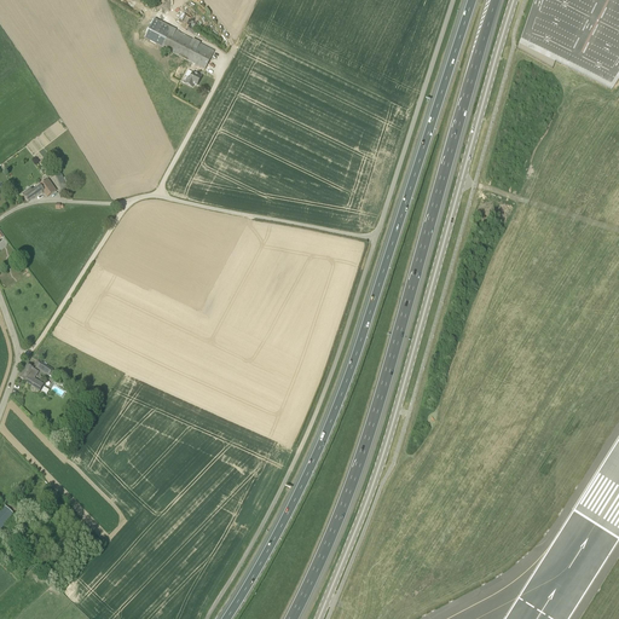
[(204,70),(215,51),(172,29),(172,28),(155,19),(144,39),(204,70)]
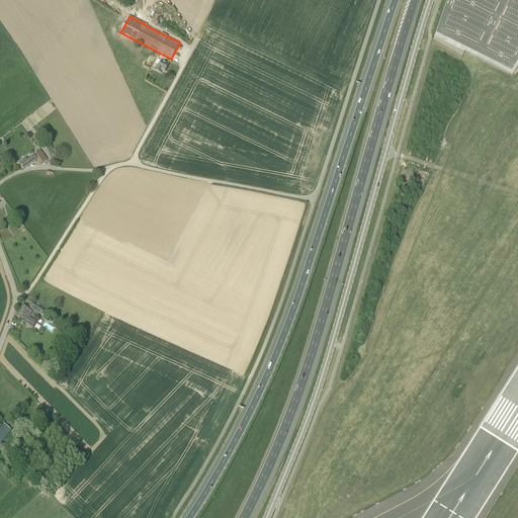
[(169,65),(162,61),(161,61),(159,66),(157,65),(154,70),(161,74),(162,71),(164,72),(168,65),(169,65)]
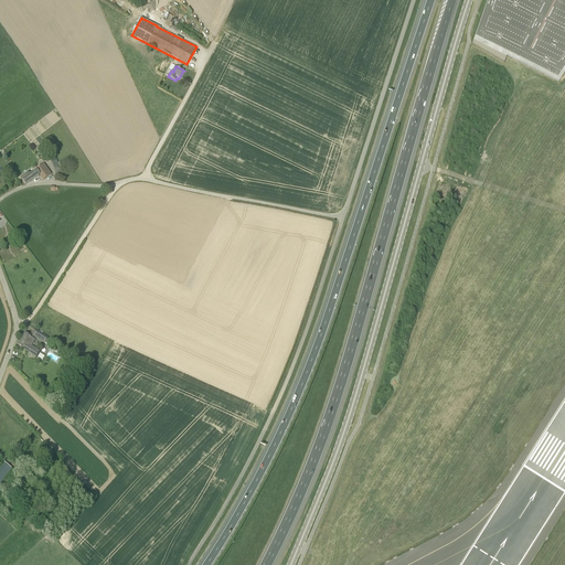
[(62,167),(57,158),(55,159),(52,160),(53,161),(51,161),(56,173),(62,171),(60,168),(62,167)]
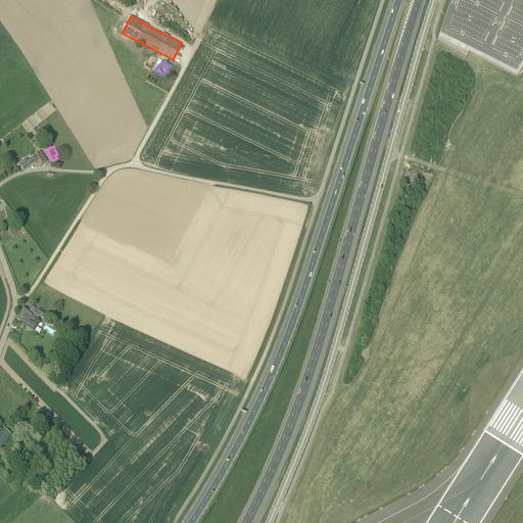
[(40,167),(47,161),(40,151),(33,156),(34,157),(27,161),(26,160),(19,164),(20,165),(20,167),(24,171),(37,162),(40,167)]
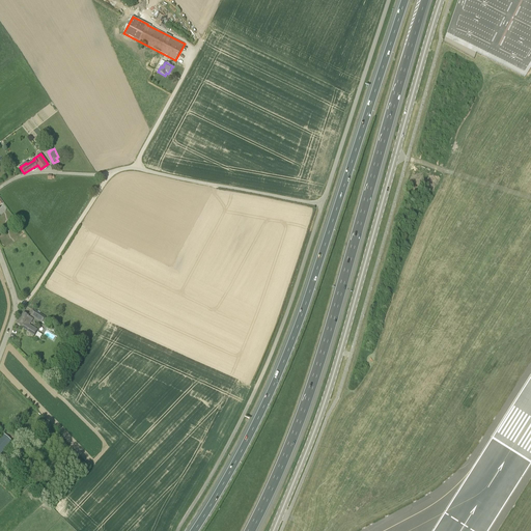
[(45,318),(32,310),(29,314),(43,323),(45,324),(46,323),(48,324),(49,322),(47,320),(47,319),(45,318)]
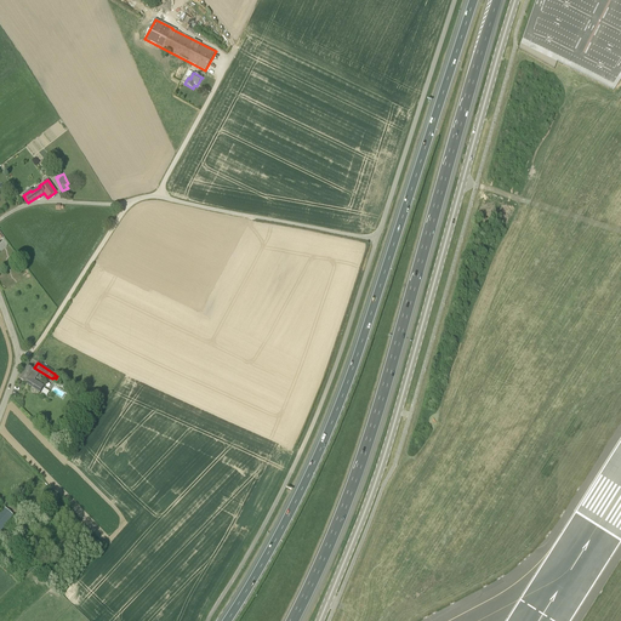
[(40,392),(44,386),(35,380),(39,374),(28,368),(20,380),(40,392)]
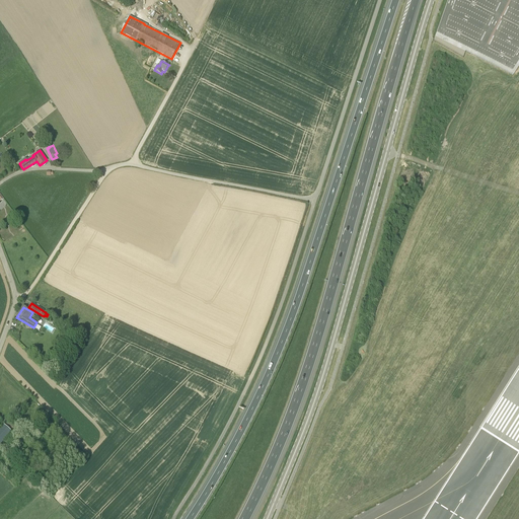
[(0,444),(12,432),(4,425),(0,429),(0,444)]
